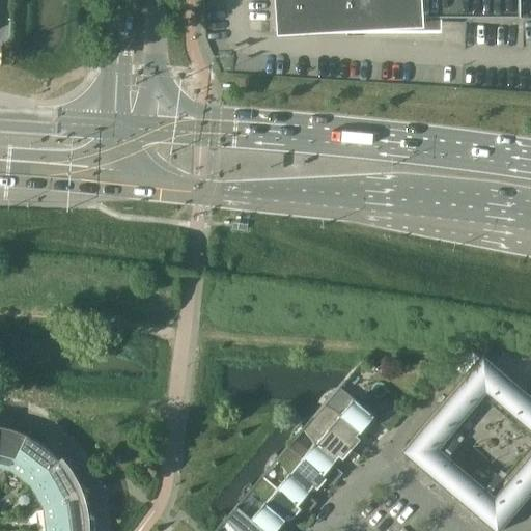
[(520,17),(520,0),(281,0),(280,30),(382,25),(382,17),(520,17)]
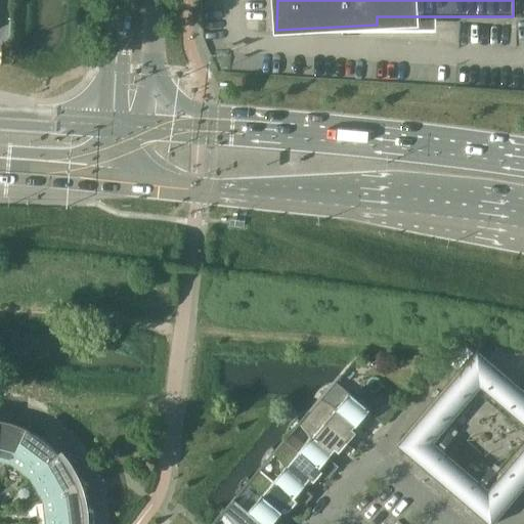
[(450,383),(396,445),(488,523),(492,523),(523,486),(523,390),(477,351),(450,383)]
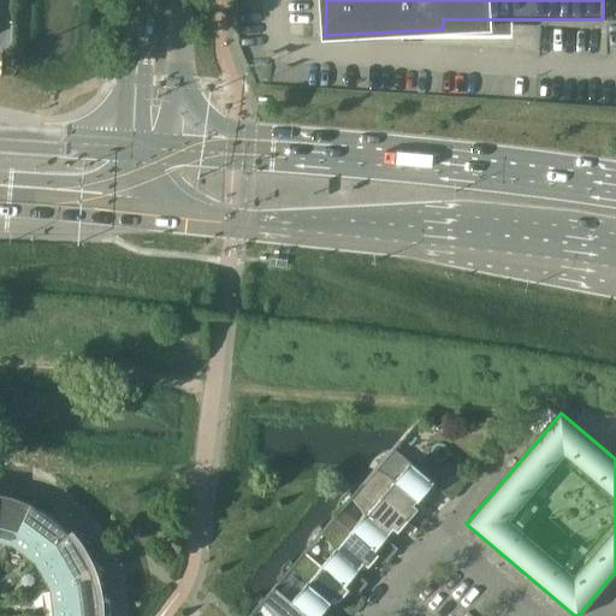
[(362,484),(407,522),(419,509),(414,505),(433,483),(433,481),(440,473),(427,462),(420,471),(410,462),(394,448),(362,484)]
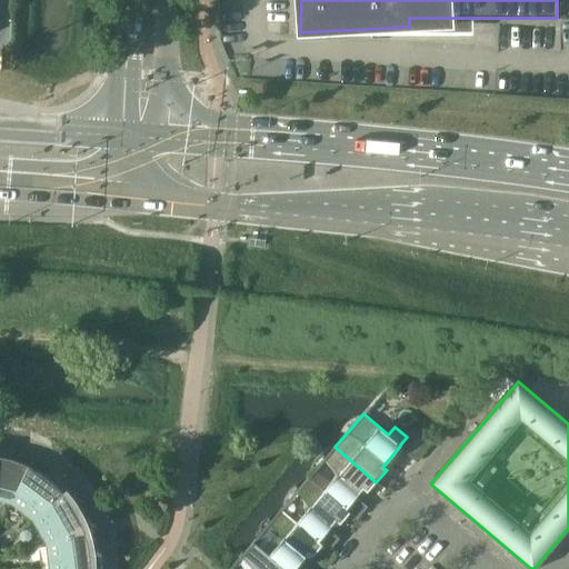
[(376,482),(335,447),(325,459),(337,476),(325,490),(323,492),(345,510),(346,509),(357,497),(363,489),(368,492),(376,482)]
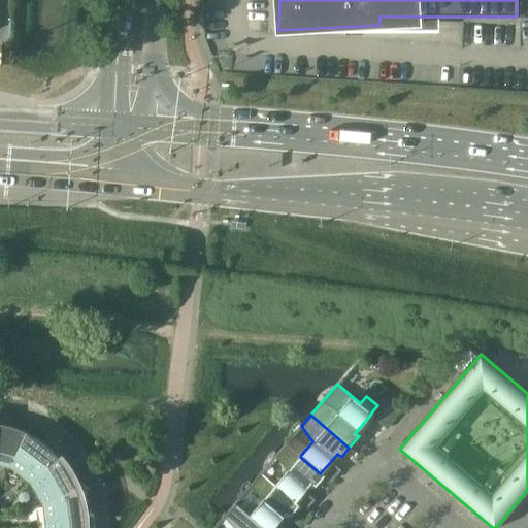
[(0,424),(0,463),(11,467),(28,434),(21,430),(11,427),(4,426),(0,424)]
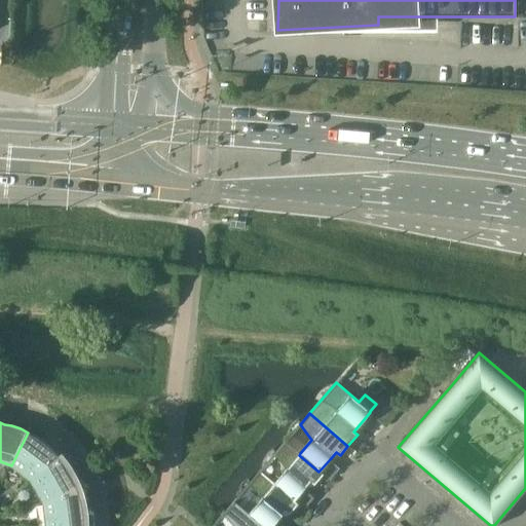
[(32,435),(28,433),(11,465),(31,481),(60,456),(59,455),(51,448),(42,441),(32,435)]
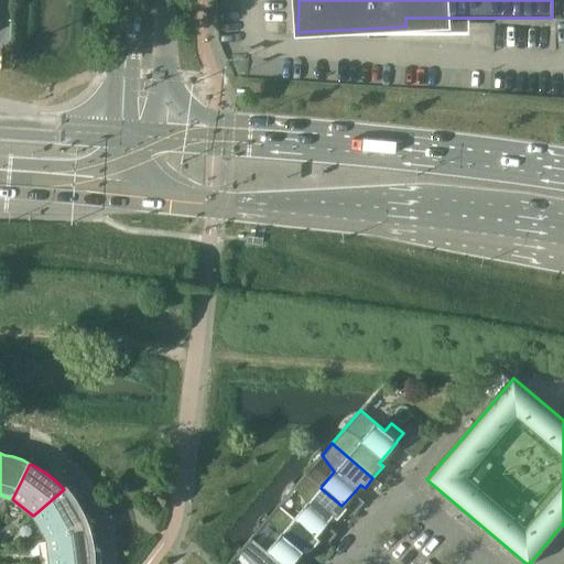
[(318,541),(320,541),(320,540),(327,545),(337,533),(326,524),(334,516),(337,519),(347,508),(343,505),(342,506),(321,488),(322,486),(306,473),(294,487),(307,503),(294,518),(293,519),(318,541)]
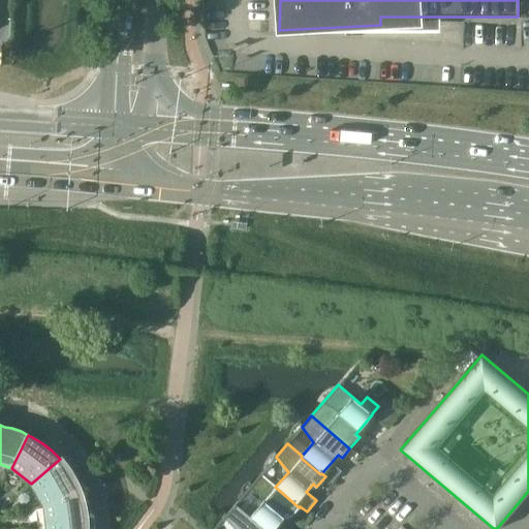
[(43,505),(80,494),(79,489),(73,478),(68,470),(60,459),(31,484),(43,505)]
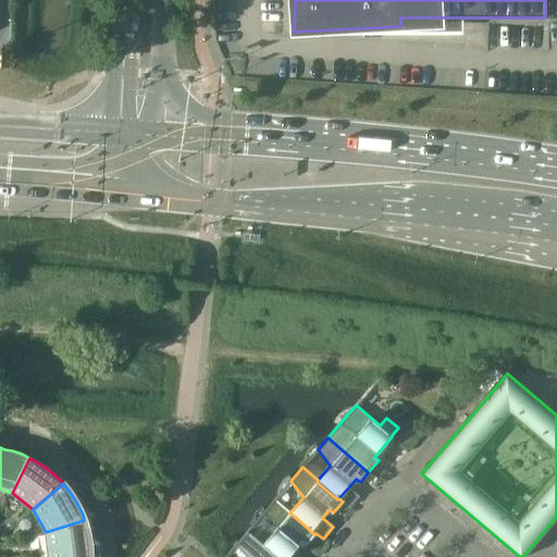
[(349,486),(338,498),(343,502),(349,508),(359,496),(349,486)]
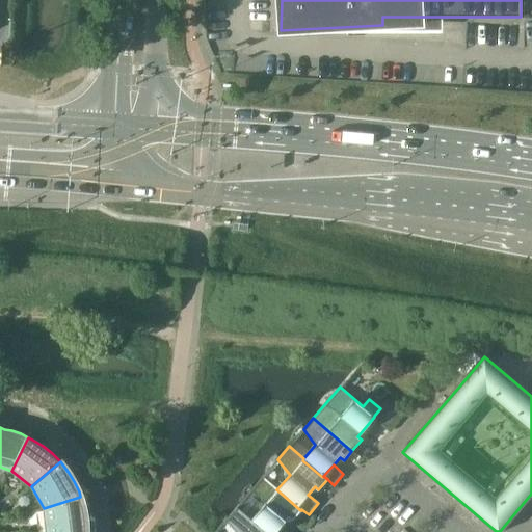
[(265,531),(288,531),(281,526),(289,516),(293,520),(300,510),(276,489),(277,488),(263,476),(237,507),(265,531)]
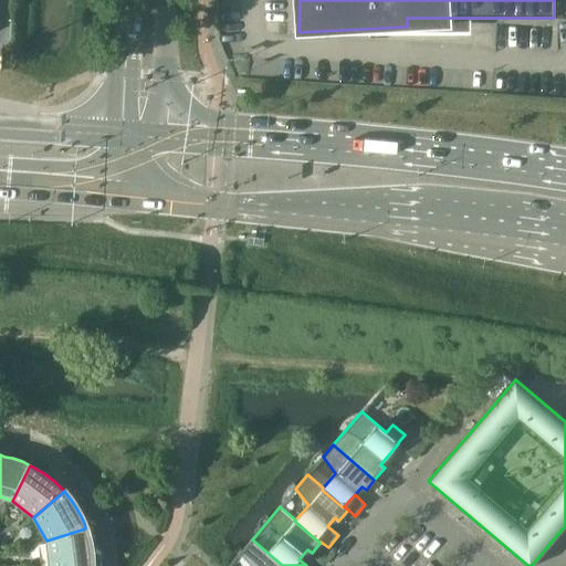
[(46,541),(50,565),(91,565),(92,564),(91,555),(90,544),(87,535),(85,528),(46,541)]
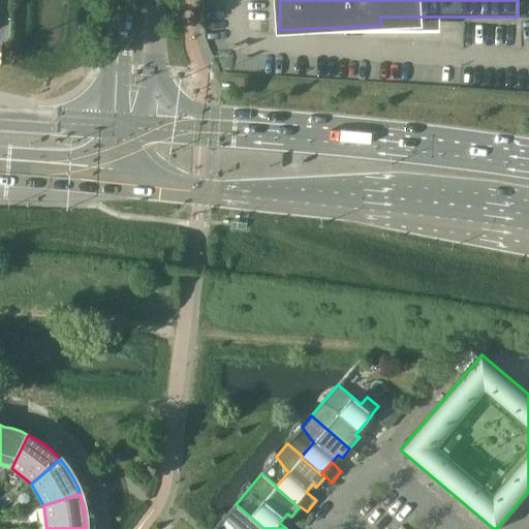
[(263,528),(236,504),(225,516),(236,528),(263,528)]
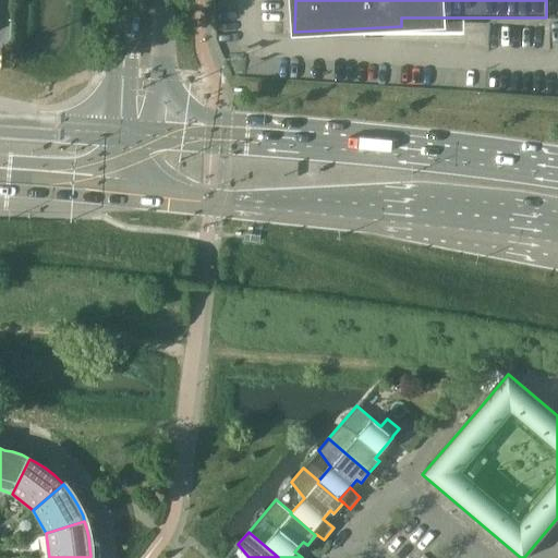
All buildings are outlined.
